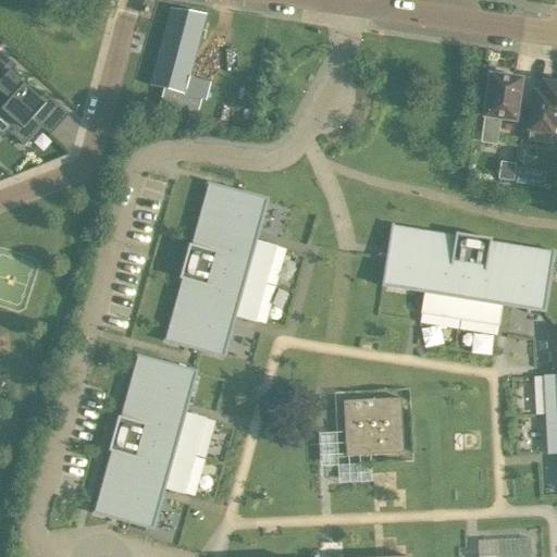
[(107,7),(114,8),(114,9),(115,10),(115,9),(116,9),(116,8),(115,8),(116,2),(116,1),(115,0),(108,0),(107,7)]
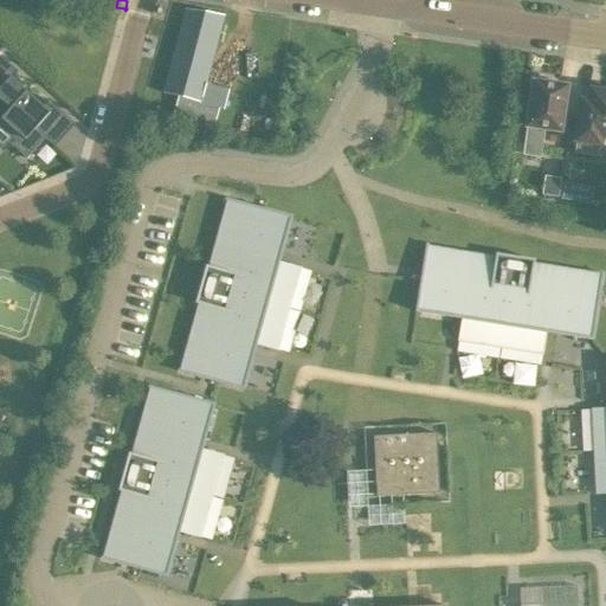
[(155,14),(155,13),(162,14),(163,7),(163,6),(163,5),(162,4),(162,2),(161,2),(160,2),(159,2),(158,2),(156,2),(156,4),(155,4),(155,5),(155,6),(154,12),(153,12),(153,13),(153,14),(154,14),(155,14)]
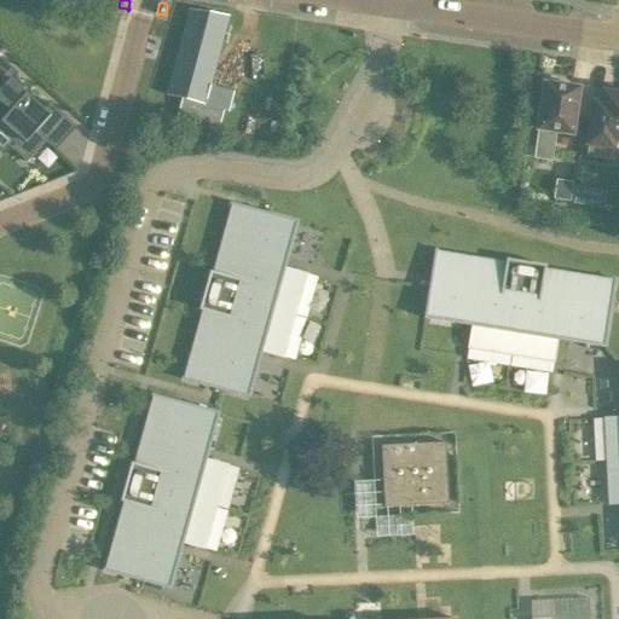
[(166,96),(180,99),(175,120),(217,129),(221,111),(227,113),(232,92),(210,86),(227,18),(187,11),(166,96)]
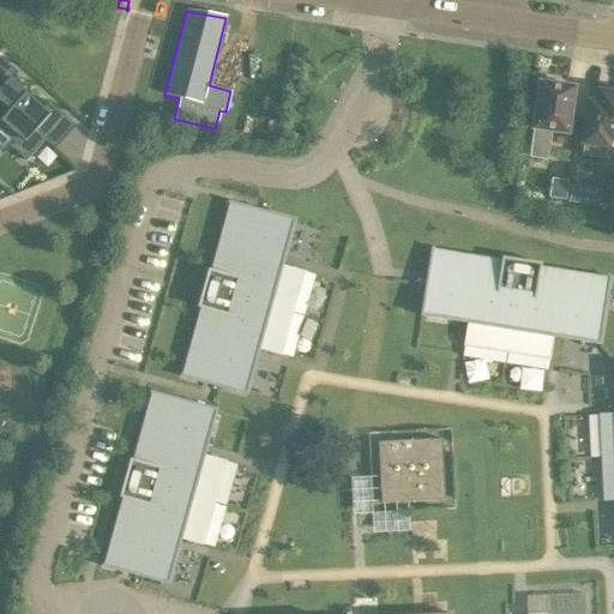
[(0,89),(0,124),(17,138),(10,146),(26,162),(44,142),(35,132),(50,115),(49,114),(10,79),(0,89)]
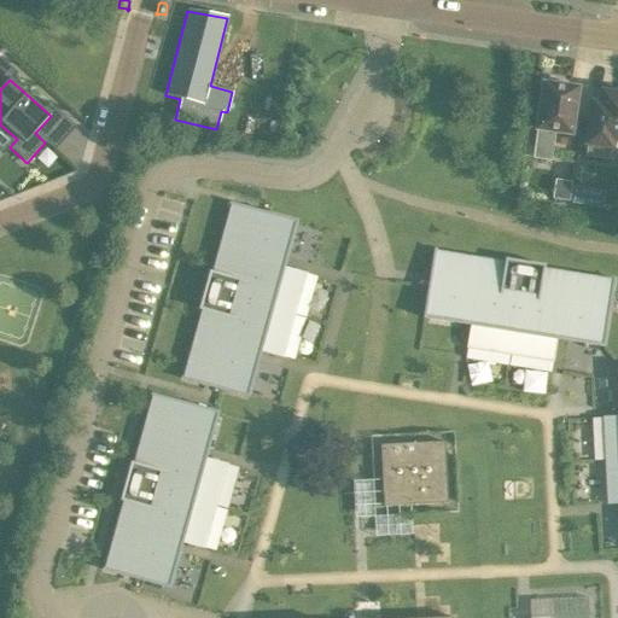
[(576,85),(544,80),(537,129),(532,158),(549,162),(554,132),(569,134),(576,85)]
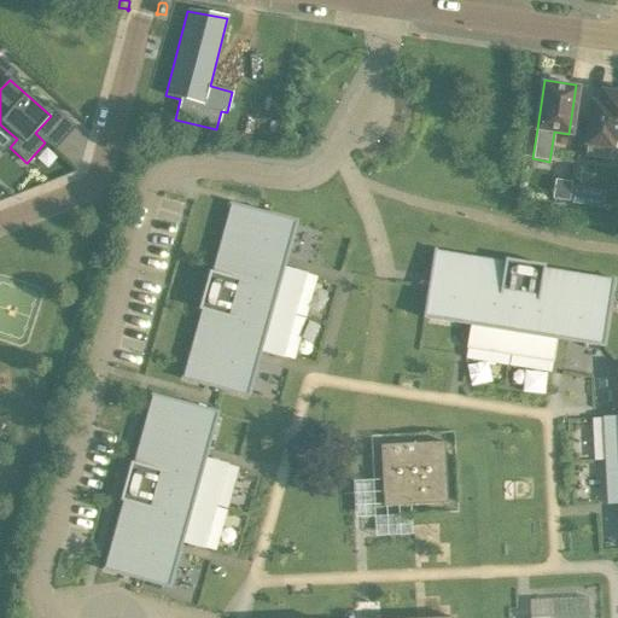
[(602,94),(601,108),(593,106),(586,157),(607,159),(610,139),(617,140),(617,91),(613,91),(606,95),(602,94)]
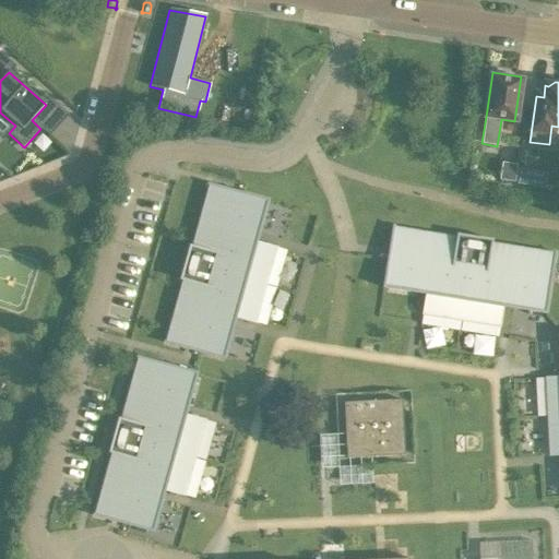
[(518,166),(501,164),(499,181),(515,183),(518,166)]
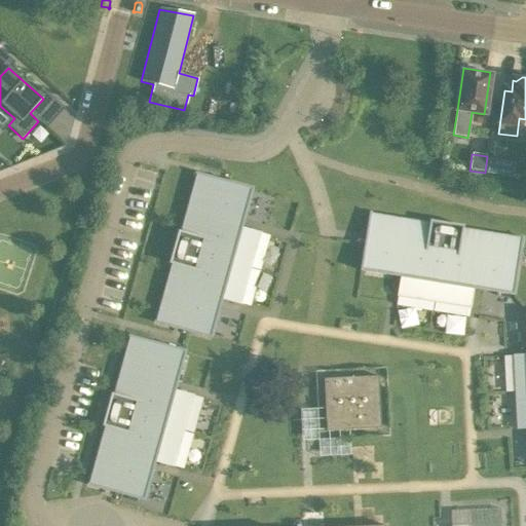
[(155,324),(188,333),(212,340),(221,308),(223,300),(240,305),(260,235),(241,230),(245,220),(253,188),(223,180),(194,172),(194,173),(153,323),(155,324)]
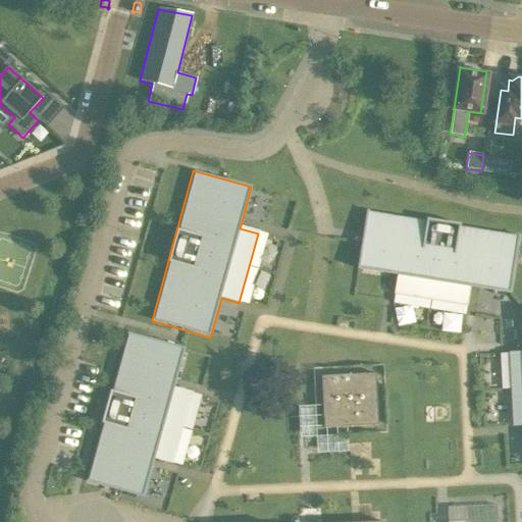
[(366,210),(363,232),(361,242),(357,269),(388,274),(397,275),(394,296),(467,307),(468,307),(471,288),(478,289),(510,294),(515,263),(516,255),(520,233),(458,225),(459,223),(426,218),(426,220),(366,210)]
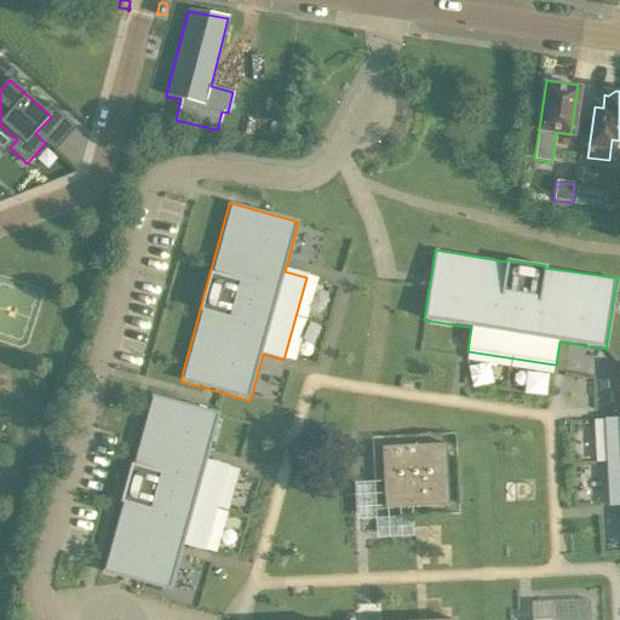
[(181,555),(183,545),(204,551),(228,466),(207,460),(210,449),(220,414),(216,413),(174,401),(151,394),(102,572),(121,578),(135,581),(170,592),(181,555)]
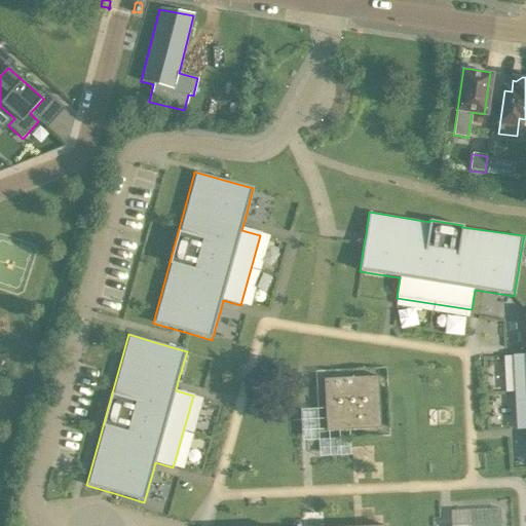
[(525,353),(513,355),(516,429),(517,430),(525,429),(525,353)]
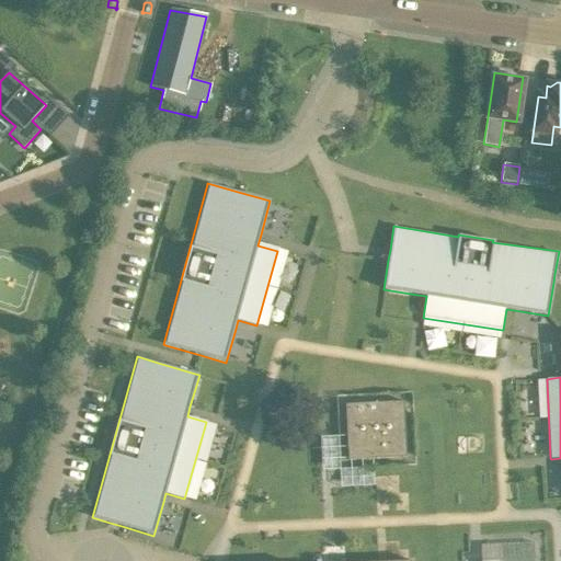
[(403,401),(345,404),(348,460),(407,457),(403,401)]
